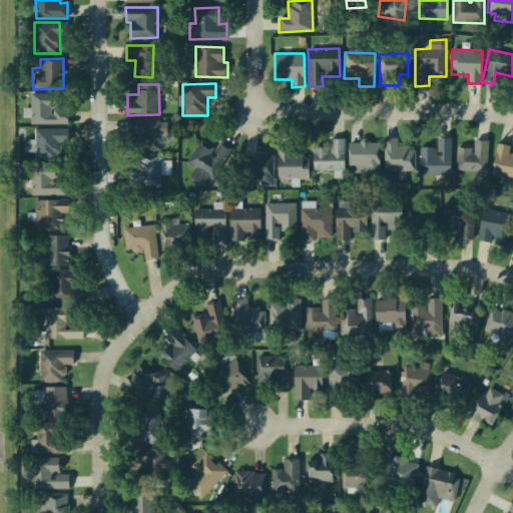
[(67,124),(67,110),(52,110),(52,108),(59,108),(59,93),(31,93),(31,124),(67,124)]
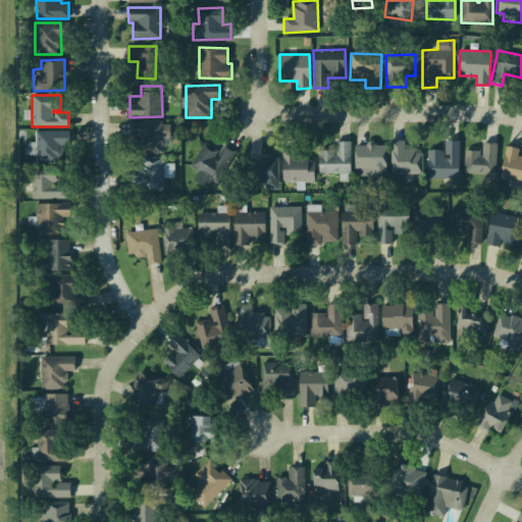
[(162,138),(170,138),(170,121),(128,122),(128,137),(136,137),(136,153),(162,153),(162,138)]
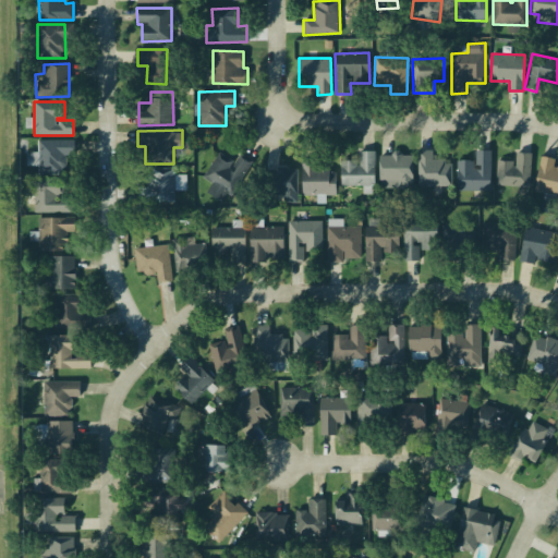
[(70,141),(38,140),(37,152),(28,152),(28,166),(37,166),(37,173),(69,173),(70,141)]
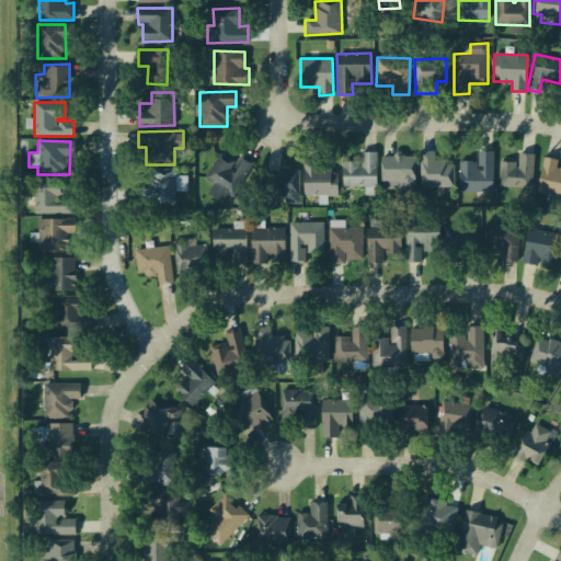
[(343,187),(365,187),(365,195),(376,195),(377,152),(361,151),(361,161),(343,161),(343,187)]
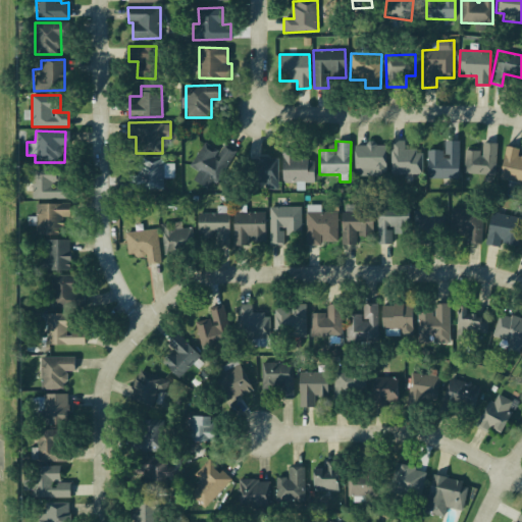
[(392,174),(421,174),(420,148),(405,149),(405,141),(390,141),(392,174)]
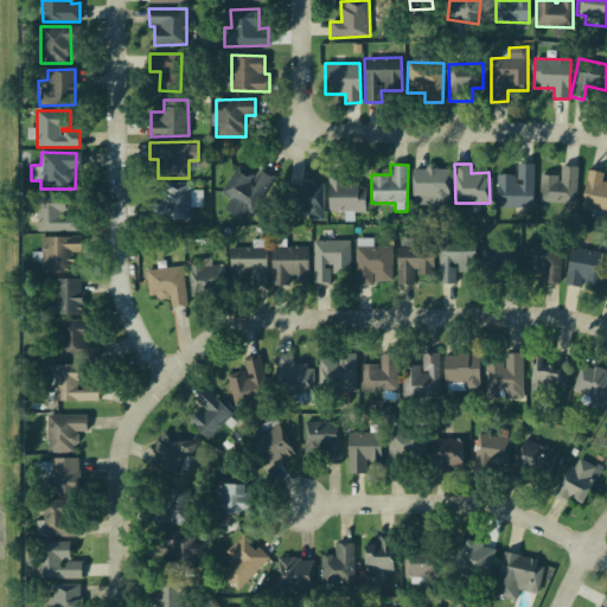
[(535,164),(519,164),(518,184),(515,184),(516,174),(498,174),(497,208),(534,209),(535,164)]
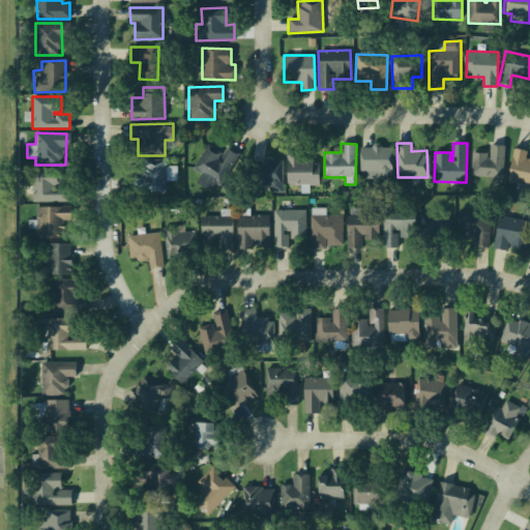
[(193,169),(201,174),(196,183),(210,192),(215,183),(222,187),(240,153),(227,146),(223,153),(207,144),(193,169)]
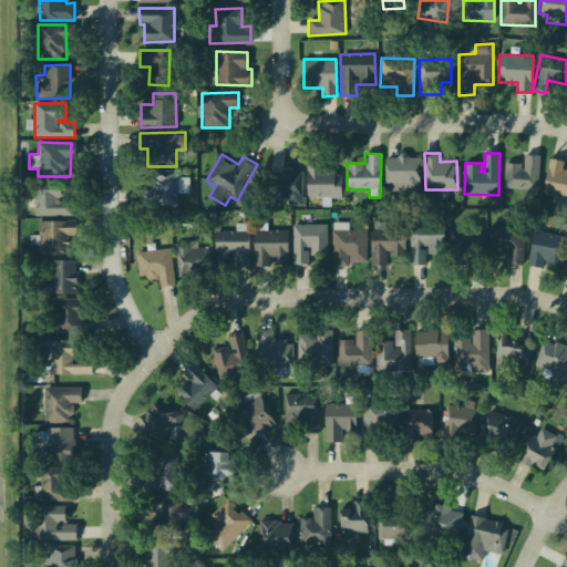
[(539,155),(524,155),(523,164),(505,163),(504,189),(538,191),(539,155)]
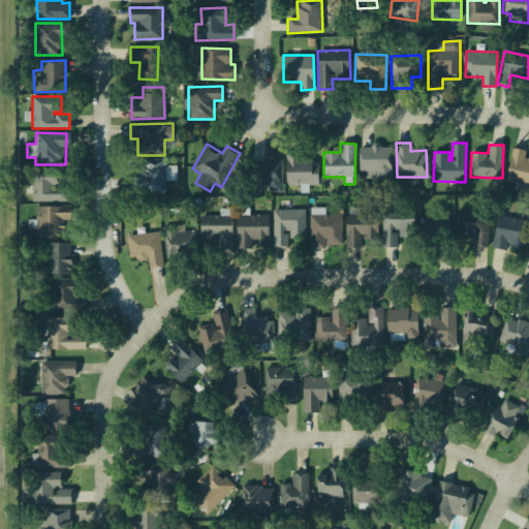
[(360,146),(361,179),(392,178),(391,147),(381,148),(381,146),(360,146)]
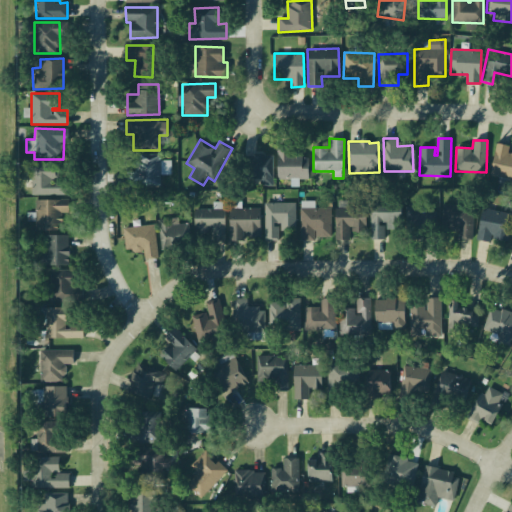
[(495,143),(507,145),(505,152),(511,153),(511,180),(488,175),(495,143)]
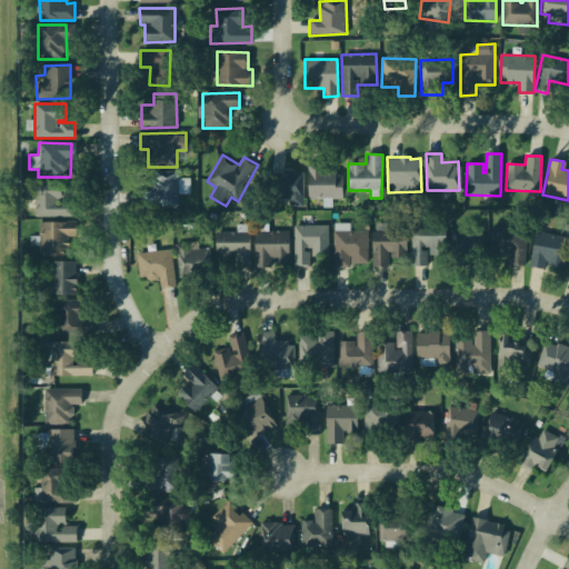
[(309,199),(342,199),(342,171),(323,172),(322,161),(308,161),(309,199)]
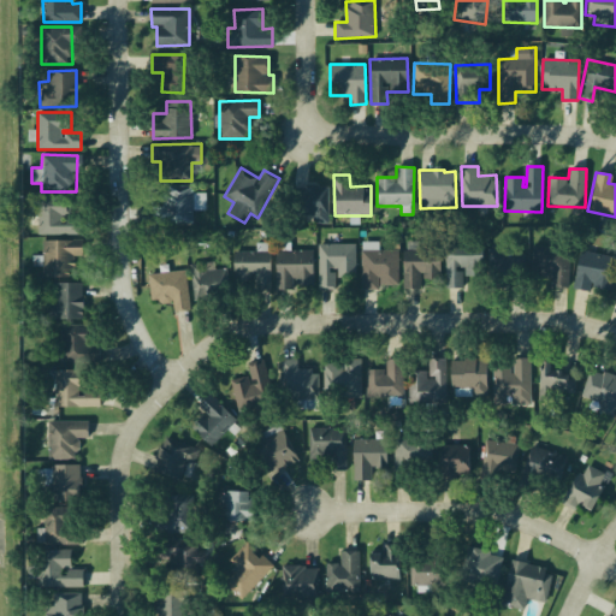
[(193,185),(159,187),(160,207),(152,207),(152,225),(194,224),(193,209),(206,209),(205,193),(193,193),(193,185)]
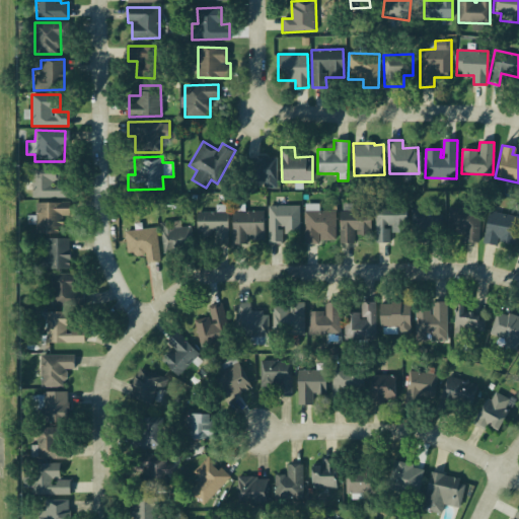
[(264,180),(264,190),(277,189),(276,156),(250,157),(251,181),(264,180)]
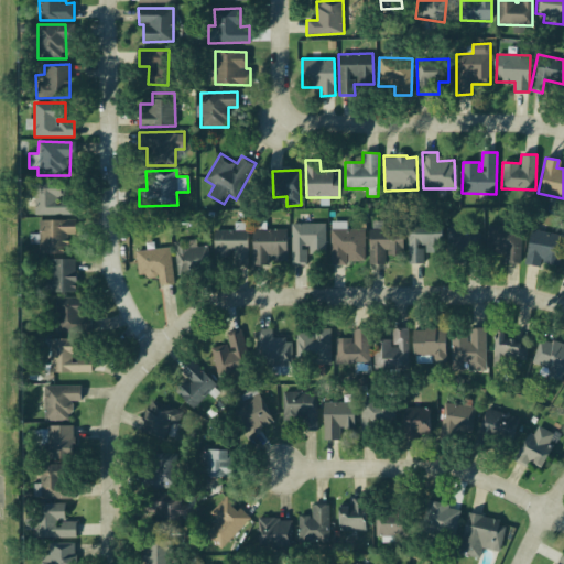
[(75,215),(74,199),(67,199),(67,181),(34,181),(35,215),(75,215)]
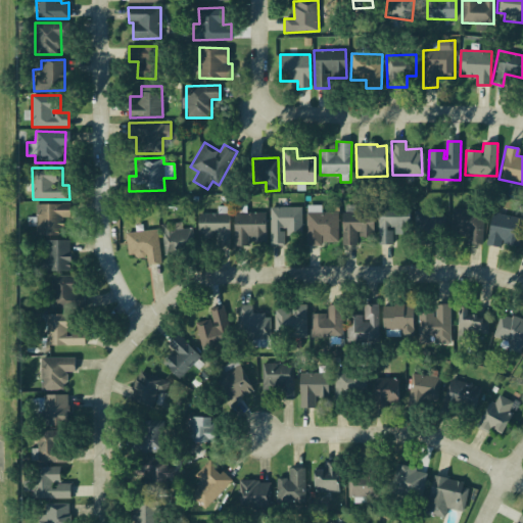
[(37,203),(36,235),(65,235),(66,204),(37,203)]
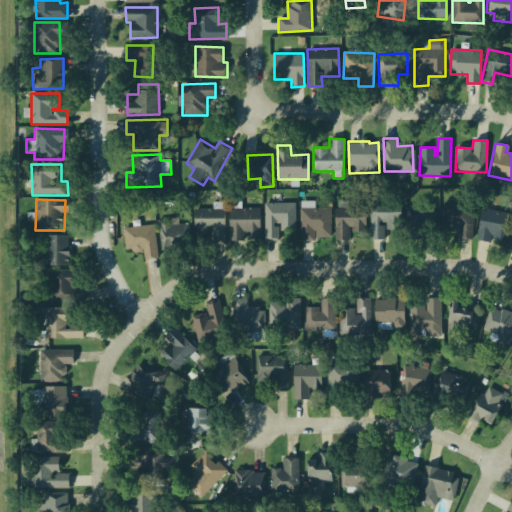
[(315,201),(300,201),(300,240),(314,241),(315,237),(331,237),(331,208),(315,207),(315,201)]
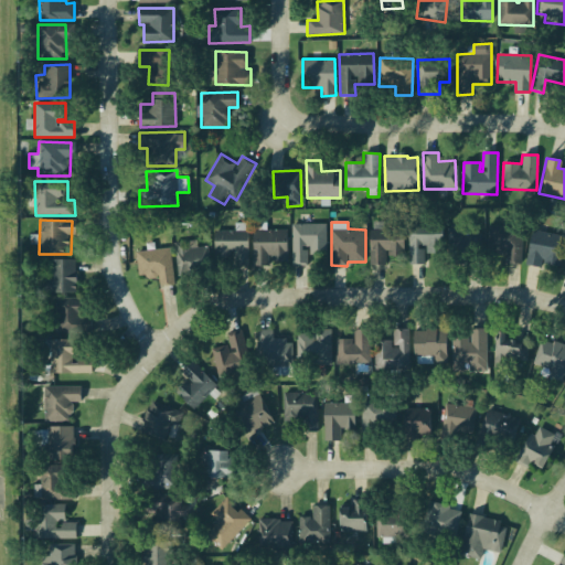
[(370,265),(385,265),(386,255),(404,255),(404,230),(383,228),(383,222),(371,222),(370,265)]
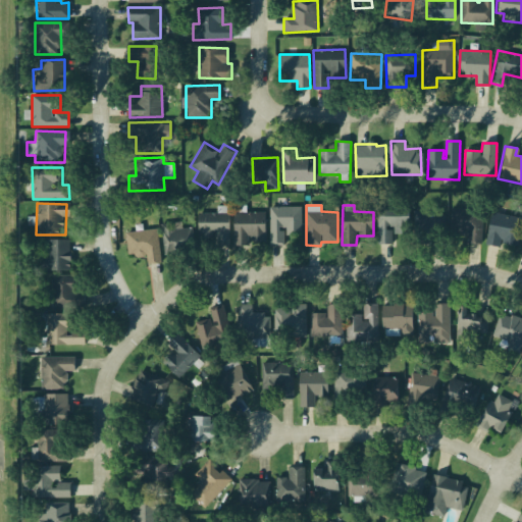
[(198,213),(199,239),(214,239),(215,245),(229,245),(228,206),(217,206),(217,213),(198,213)]
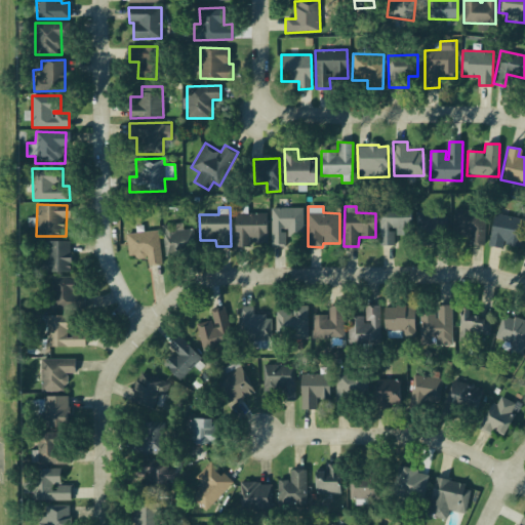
[(272,245),(285,244),(285,229),(288,229),(288,237),(304,236),(303,207),(271,208),(272,245)]
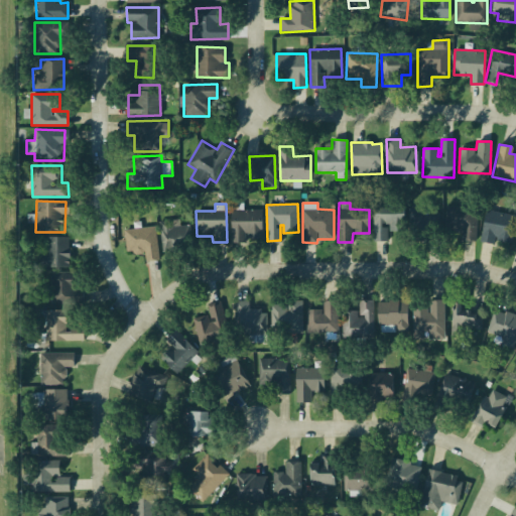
[(388,242),(388,231),(402,231),(402,204),(374,205),(374,242),(388,242)]
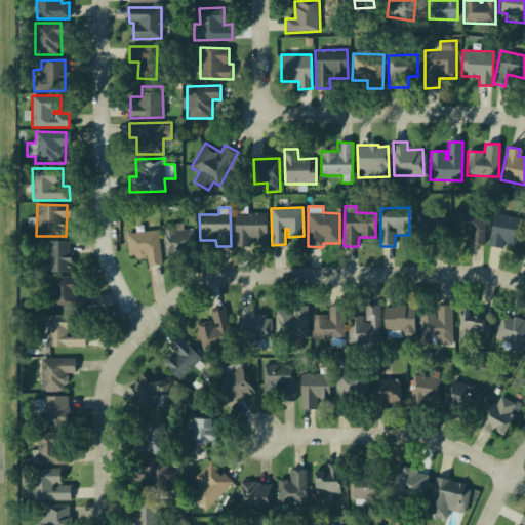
[(470,245),(484,245),(485,210),(453,210),(452,236),(470,236),(470,245)]
